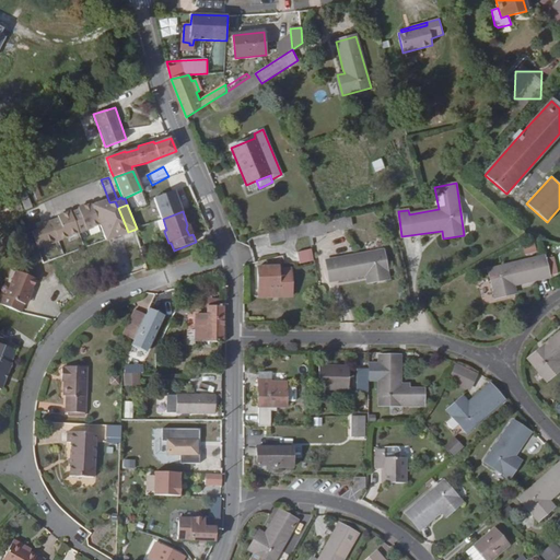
[(525,253),(537,253),(537,243),(525,243),(525,253)]
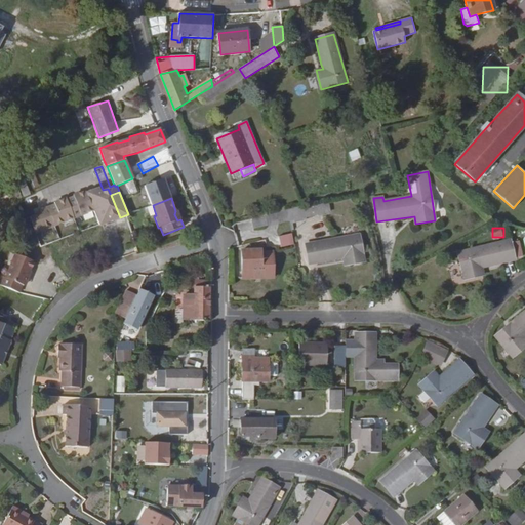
[(266,240),(266,241),(267,247),(278,248),(294,245),(292,234),(266,240)]
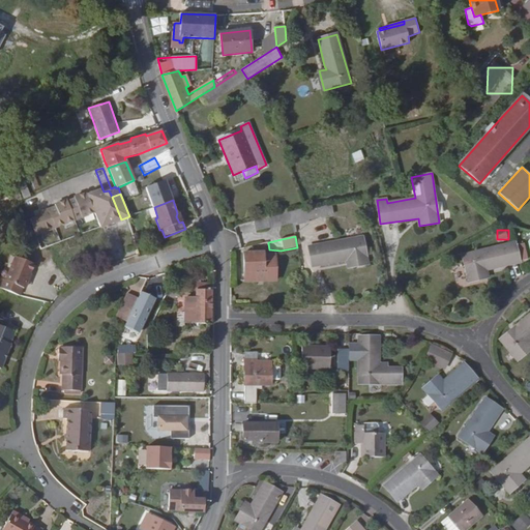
[(312,267),(347,260),(351,260),(352,267),(367,264),(362,237),(308,246),(312,267)]
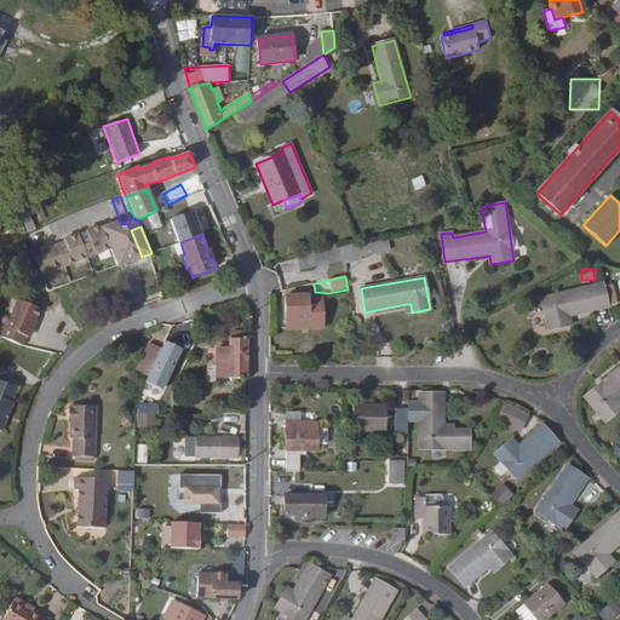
[(563,317),(568,316),(609,306),(618,304),(613,285),(604,286),(603,283),(541,298),(547,331),(566,326),(563,317)]
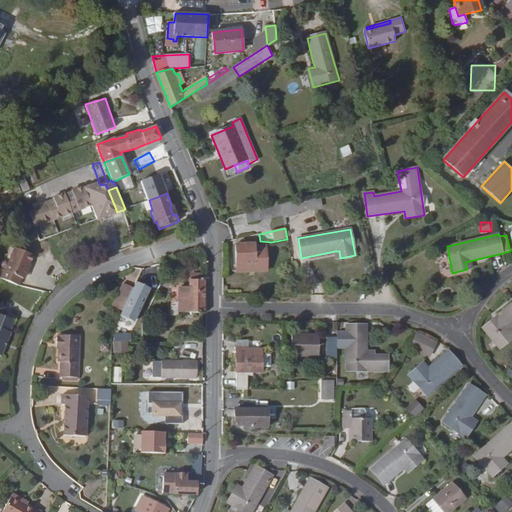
[(235,244),(236,272),(267,271),(266,245),(256,246),(255,243),(235,244)]
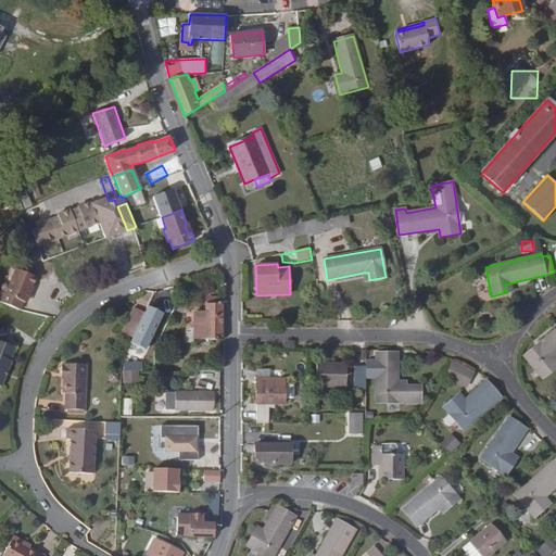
[(36,277),(16,269),(7,294),(3,293),(0,301),(0,302),(21,311),(24,302),(25,303),(36,277)]
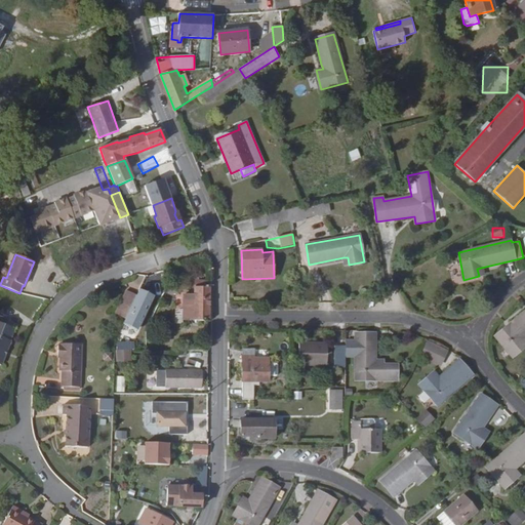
[(184,306),(183,320),(209,321),(210,287),(195,286),(194,286),(194,295),(184,294),(184,306)]
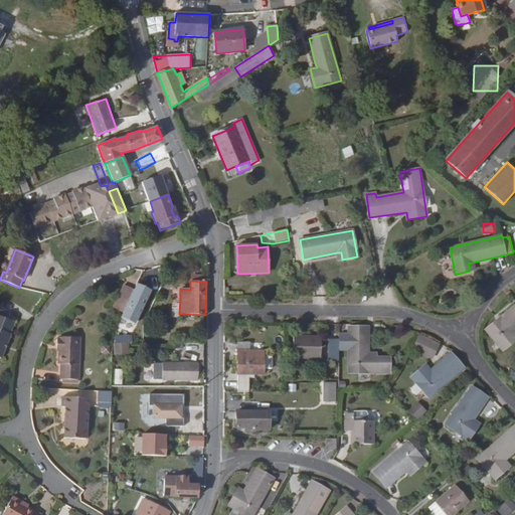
[(124,285),(113,308),(123,313),(135,290),(124,285)]
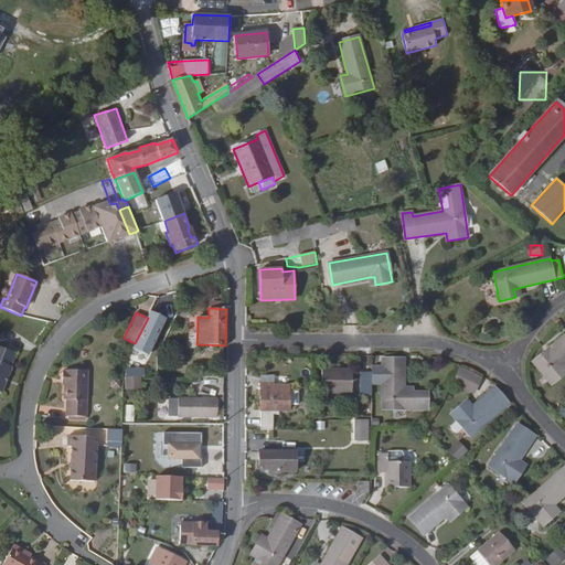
[(163,320),(150,313),(148,318),(135,343),(134,347),(148,353),(163,320)]
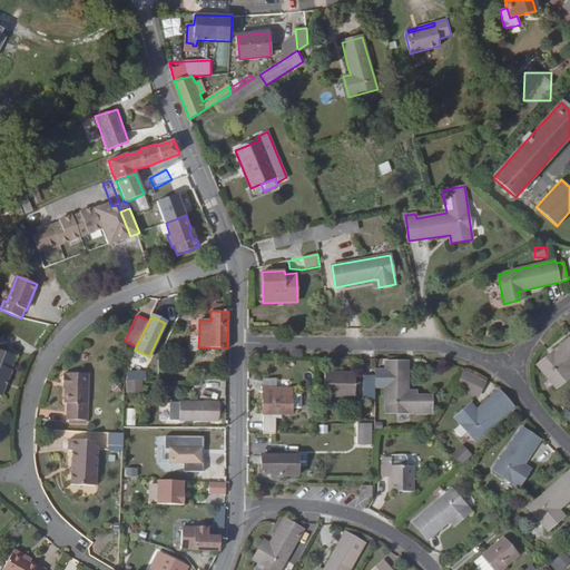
[(189,347),(198,347),(199,332),(190,331),(189,347)]
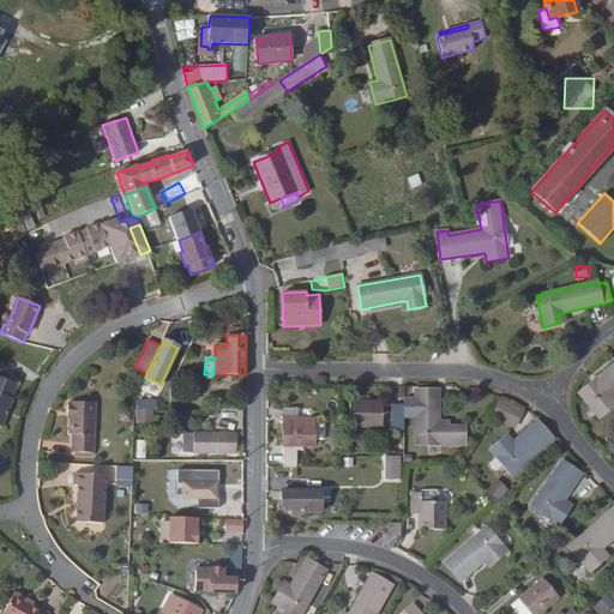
[(613,363),(579,393),(600,419),(613,405),(613,398),(612,396),(613,395),(613,363)]
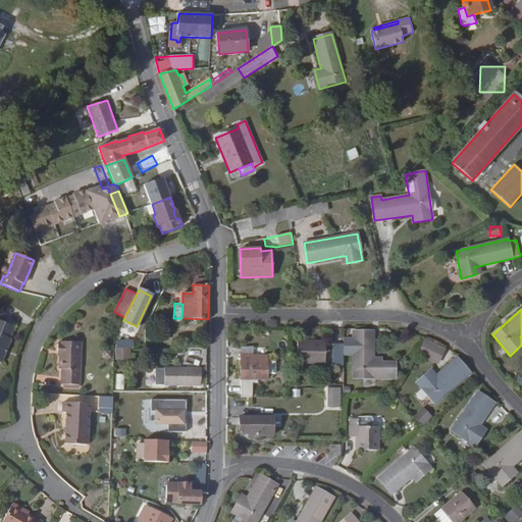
[(15,326),(0,320),(0,363),(2,364),(5,354),(3,353),(5,349),(7,349),(11,338),(10,338),(15,326)]
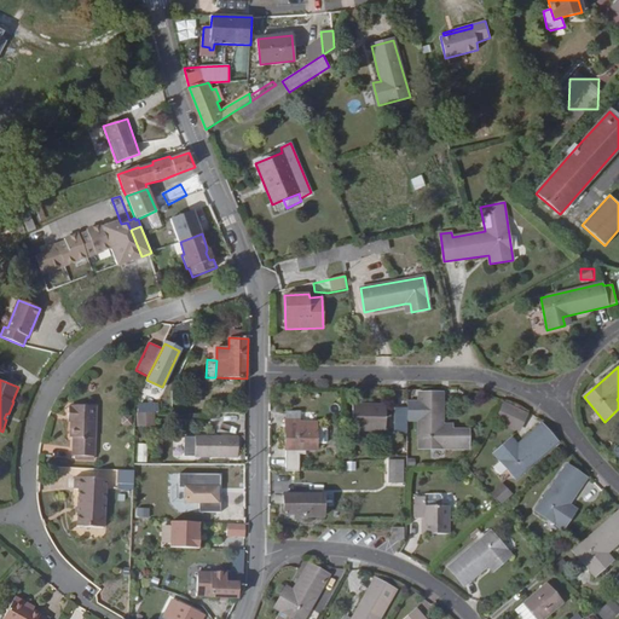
[(443,429),(443,426),(443,393),(420,393),(420,449),(468,449),(468,431),(451,431),(443,429)]
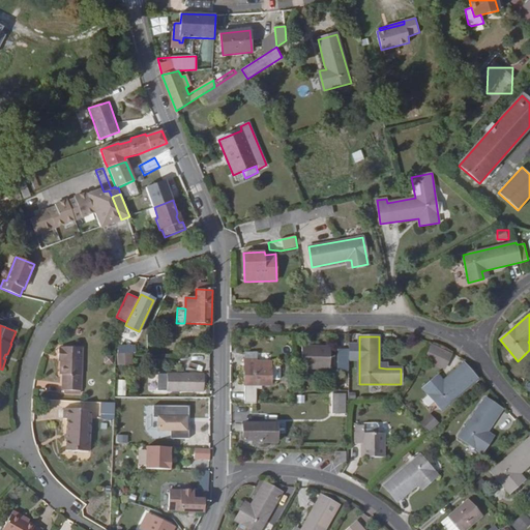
[(423,357),(428,359),(436,346),(432,344),(423,357)]
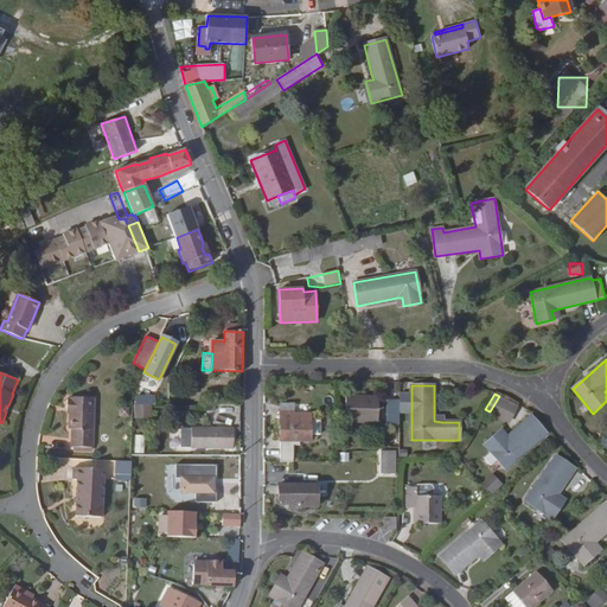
[(345,396),(345,423),(378,423),(379,397),(345,396)]
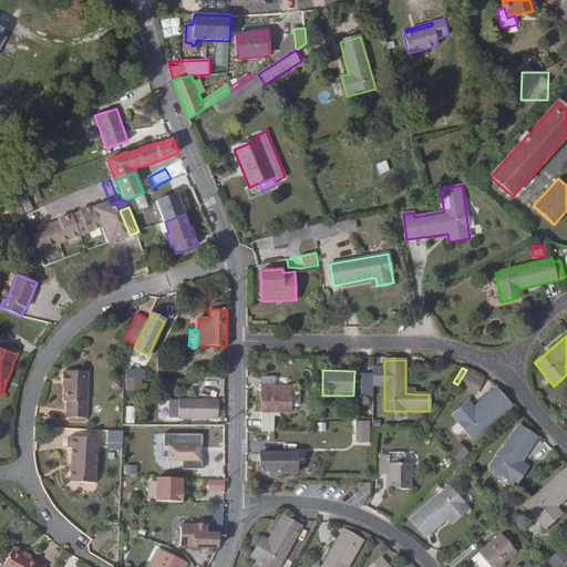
[(466,370),(457,384),(468,391),(477,377),(466,370)]
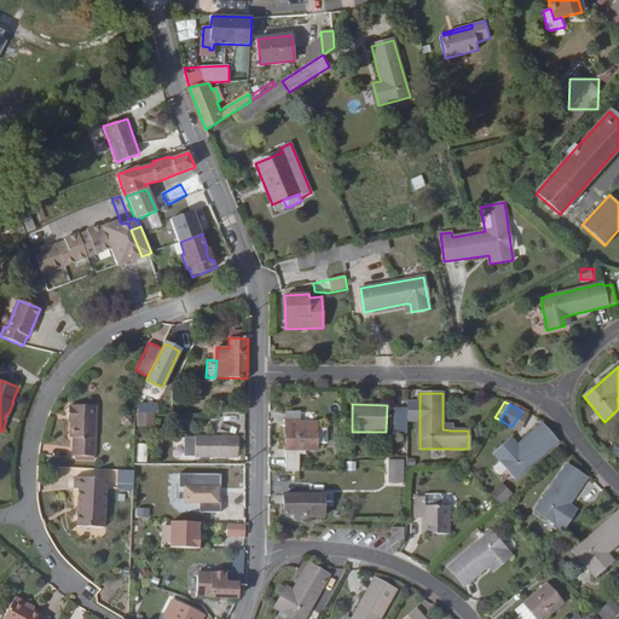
[(94,457),(97,406),(71,405),(71,406),(69,406),(69,417),(71,417),(70,422),(70,438),(74,438),(73,456),(94,457)]
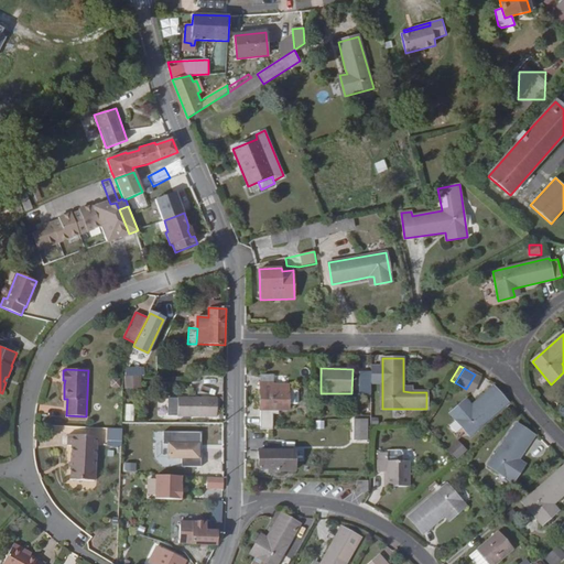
[(370,396),(370,373),(359,373),(359,396),(370,396)]
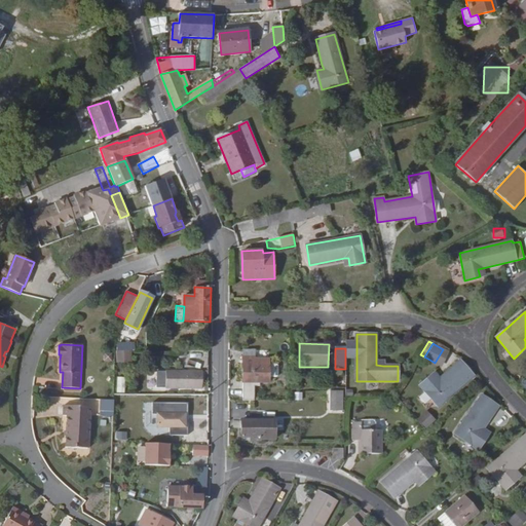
[(115,350),(115,361),(127,362),(127,351),(115,350)]
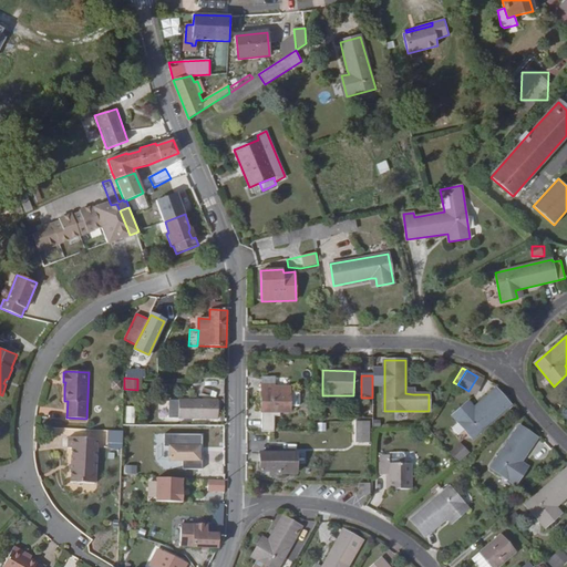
[(112,380),(112,389),(121,390),(121,381),(112,380)]
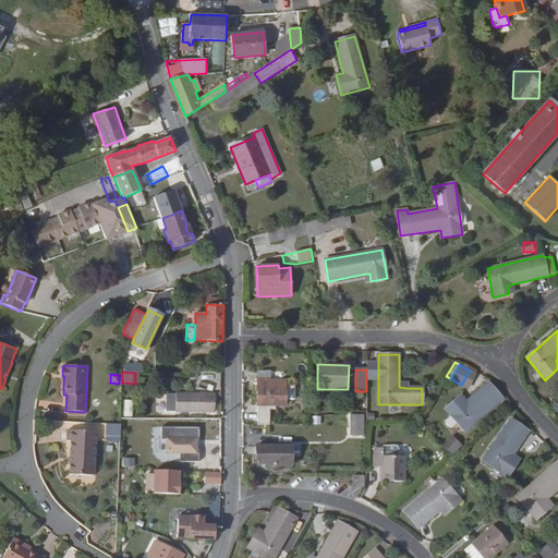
[(269,378),(257,377),(257,405),(286,405),(286,400),(286,386),(286,380),(269,380),(269,378)]
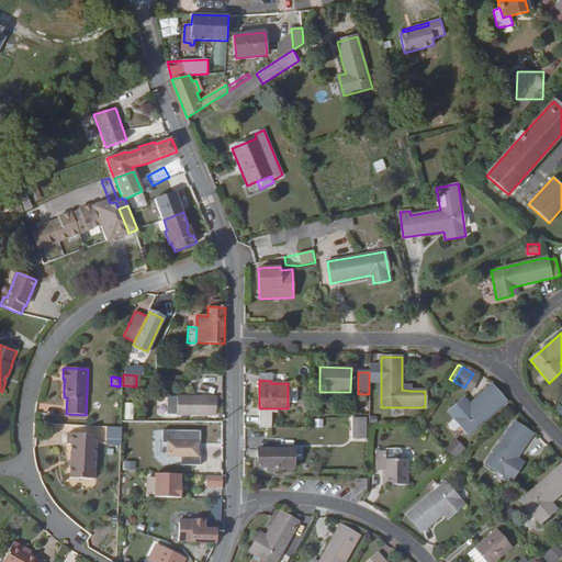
[(467,406),(461,402),(448,413),(468,435),(506,402),(492,385),(470,404),(467,406)]
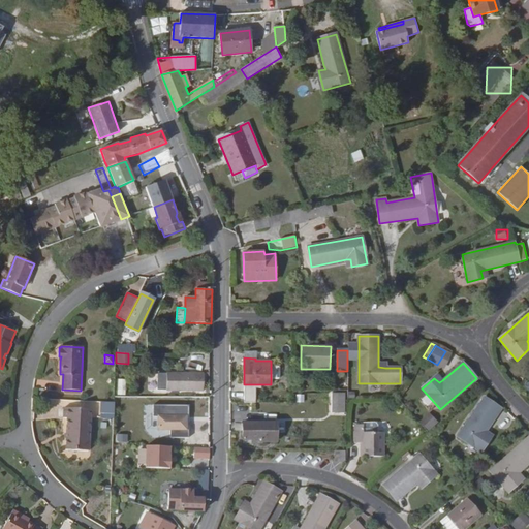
[(278,366),(271,366),(271,379),(278,379),(280,378),(280,367),(278,366)]
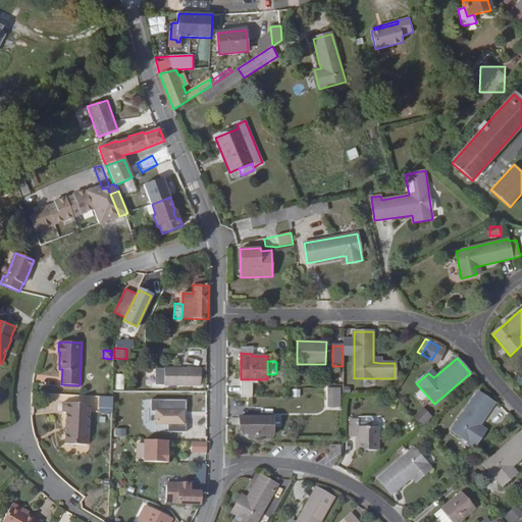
[(201,369),(164,368),(164,385),(201,385),(201,369)]
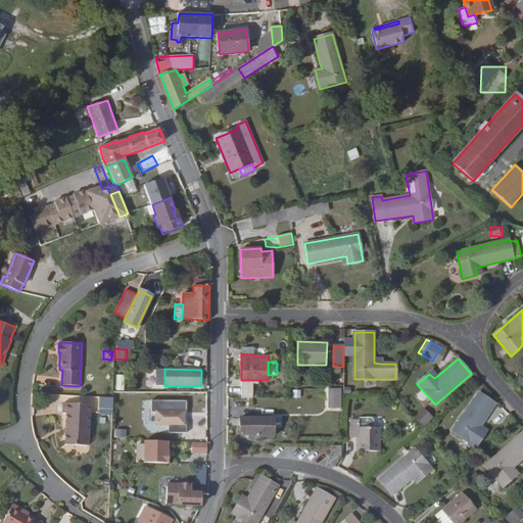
[(116,375),(117,390),(126,390),(125,374),(116,375)]
